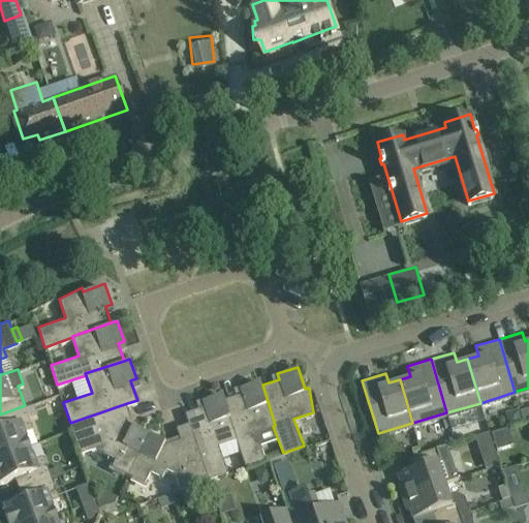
[(242,392),(224,398),(238,437),(236,438),(245,466),(266,459),(255,431),(273,426),(275,425),(262,385),(260,379),(240,386),(242,392)]
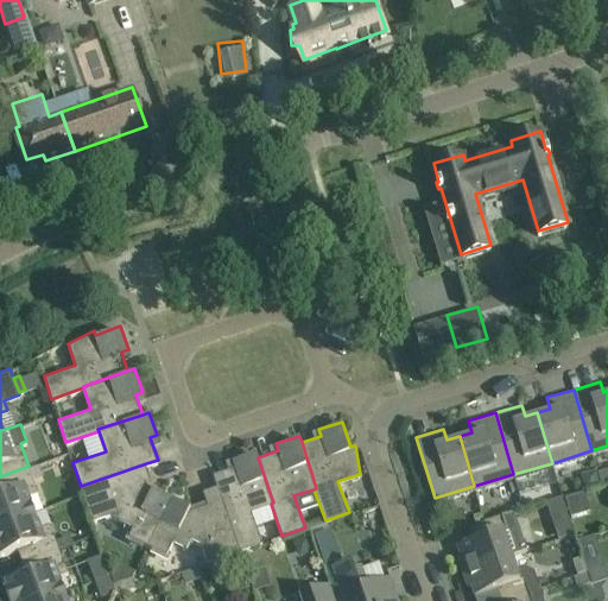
[(213,473),(216,485),(239,550),(261,542),(251,511),(271,504),(273,503),(258,457),(255,450),(233,459),(234,465),(213,473)]
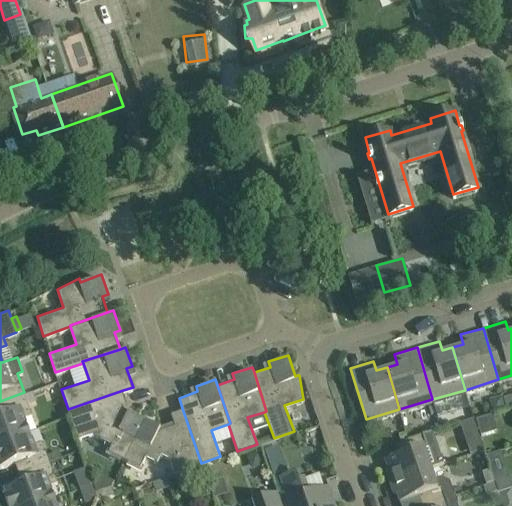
[(108,450),(124,458),(144,416),(129,409),(125,410),(122,404),(127,402),(123,390),(68,409),(78,438),(93,432),(112,442),(108,450)]
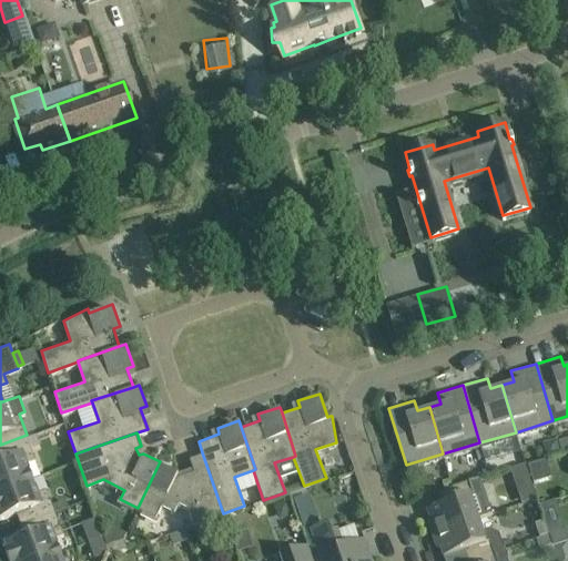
[(567,432),(567,434),(558,437),(561,448),(567,445),(567,432)]
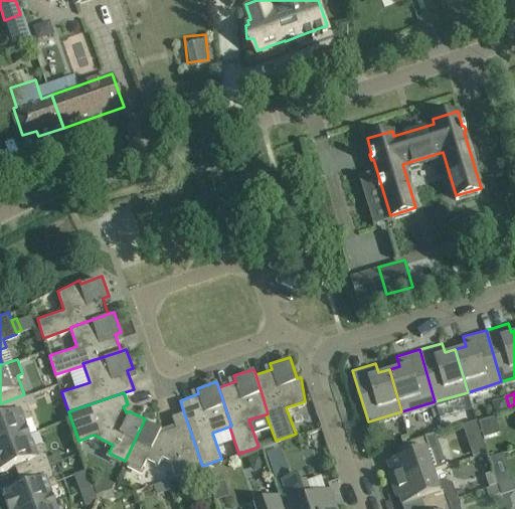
[(0,442),(27,432),(23,418),(32,414),(24,394),(0,403),(0,409),(2,415),(0,416),(0,442)]
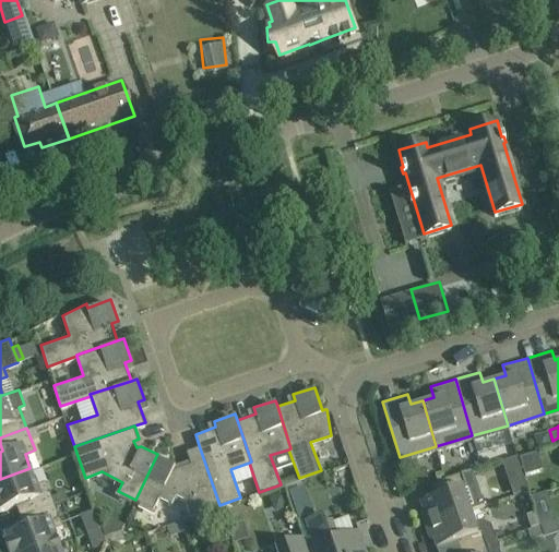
[(157,454),(135,500),(153,508),(159,496),(171,502),(176,493),(185,498),(190,515),(219,505),(199,445),(186,450),(191,463),(176,467),(175,463),(157,454)]
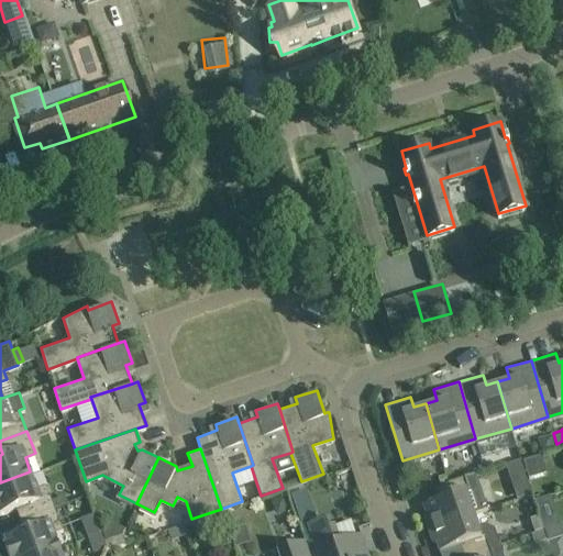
[(528,471),(544,468),(541,451),(505,457),(511,492),(531,489),(528,471)]
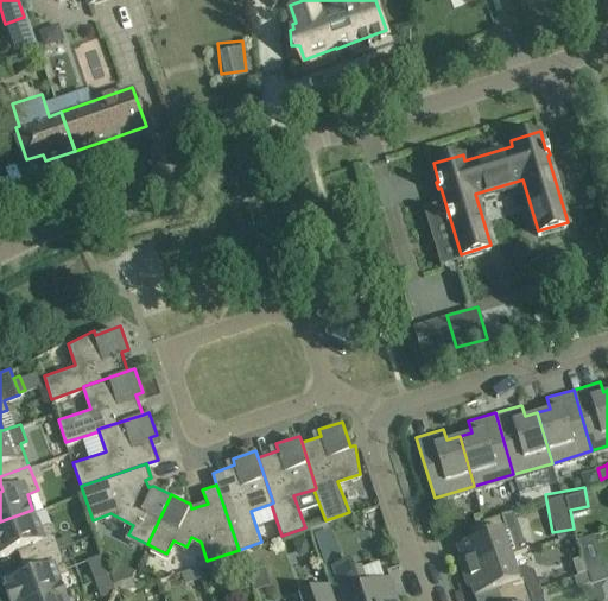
[(526,546),(513,508),(502,512),(498,513),(475,522),(479,533),(457,541),(461,554),(458,555),(462,568),(511,551),(526,546)]
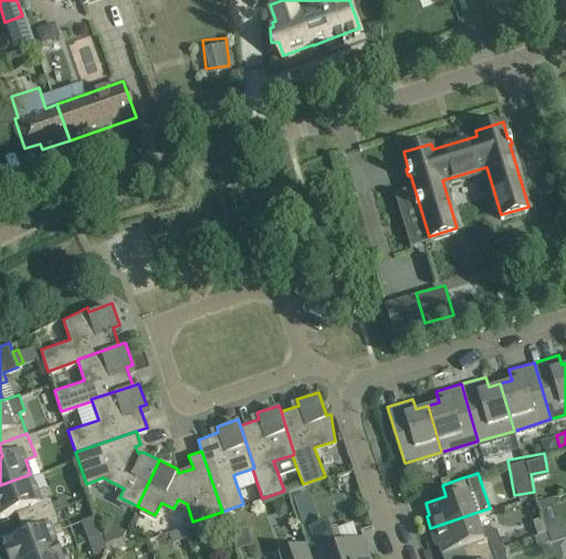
[(0,514),(21,506),(27,518),(54,507),(46,485),(37,488),(30,474),(0,485),(0,514)]
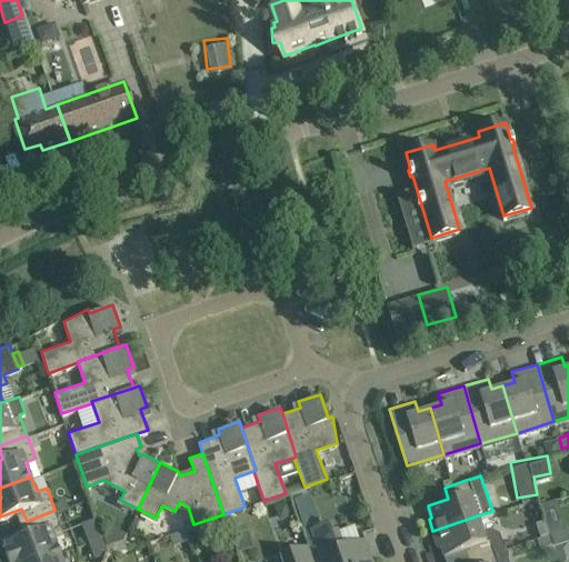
[(292,510),(287,495),(273,501),(278,515),(292,510)]
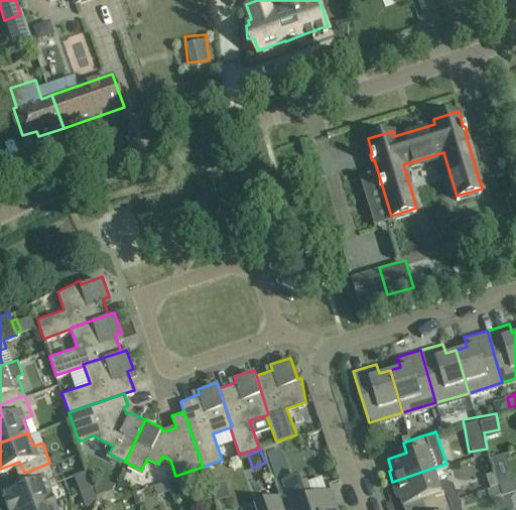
[(27,509),(53,500),(48,487),(57,484),(49,463),(24,473),(28,484),(6,492),(8,496),(4,498),(9,509),(27,509)]
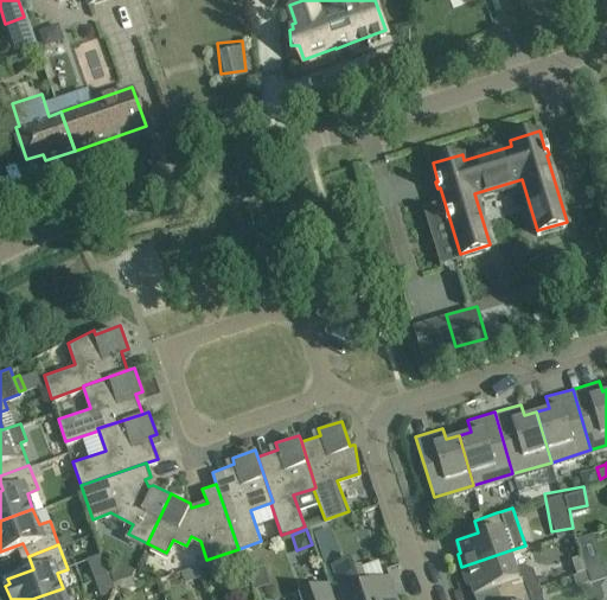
[(496,583),(500,597),(540,583),(534,567),(523,561),(515,565),(510,550),(461,567),(466,580),(470,579),(474,592),(496,583)]
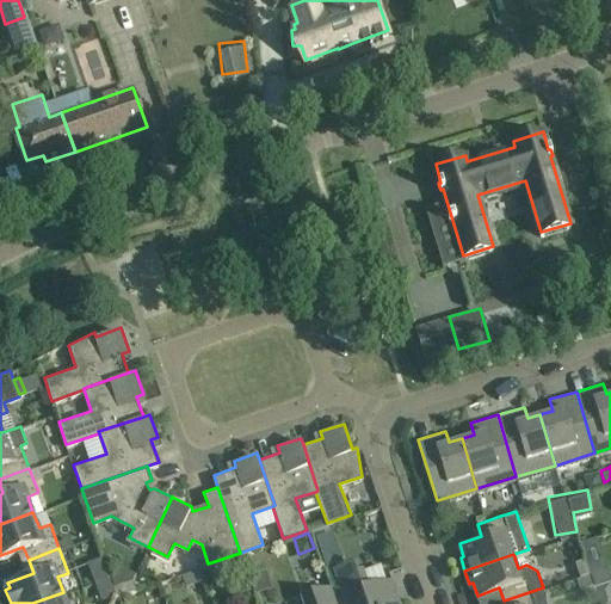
[(588,565),(586,556),(574,560),(579,574),(592,569),(588,565)]
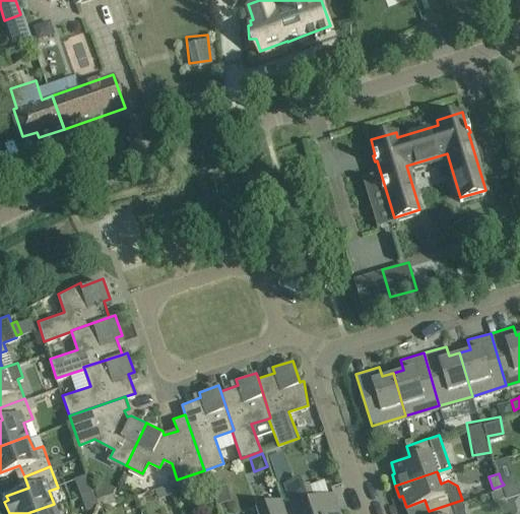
[(284,482),(295,513),(340,513),(333,492),(314,498),(312,491),(306,493),(300,476),(284,482)]
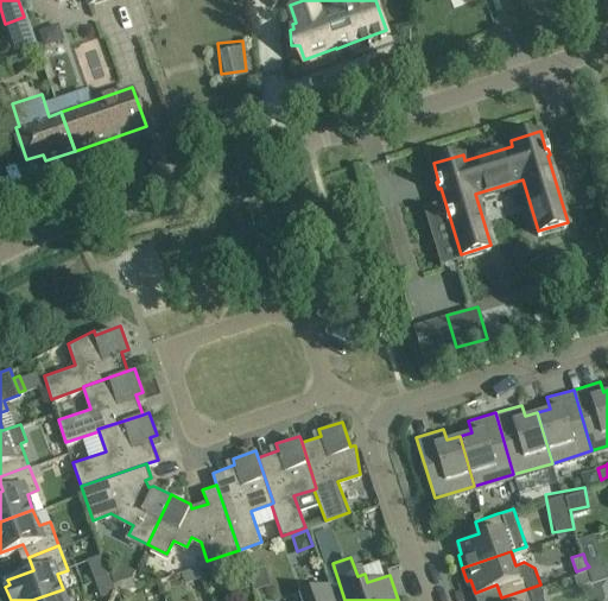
[(599,557),(586,562),(589,567),(593,577),(603,574),(599,557)]
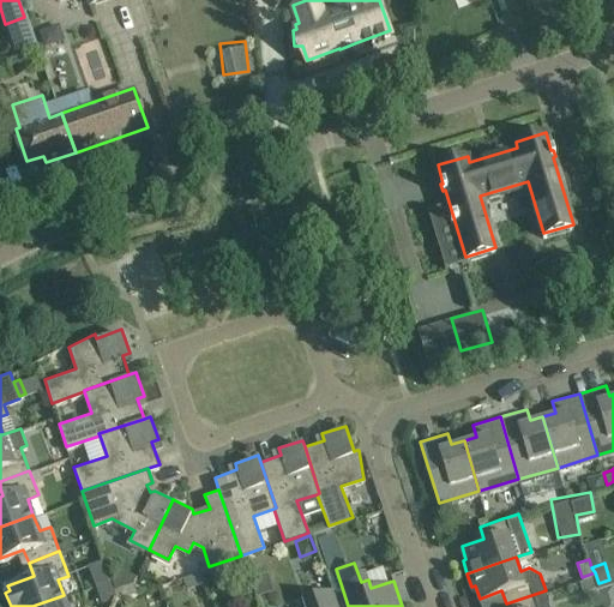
[(138,590),(134,580),(114,587),(118,598),(138,590)]
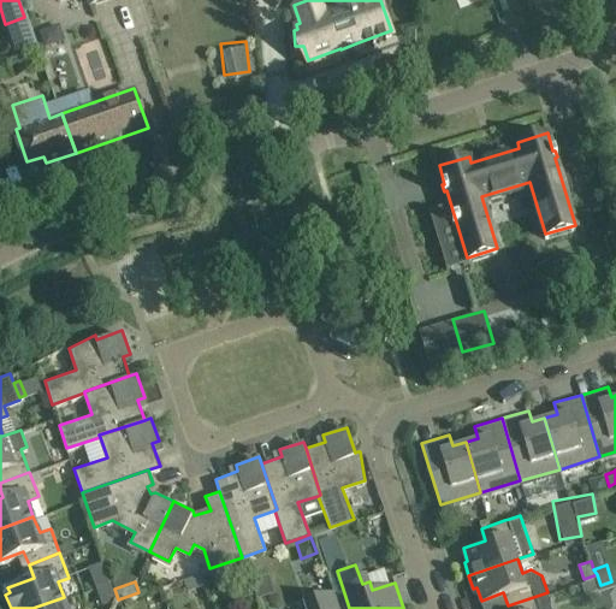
[(307,608),(339,608),(333,590),(304,599),(307,608)]
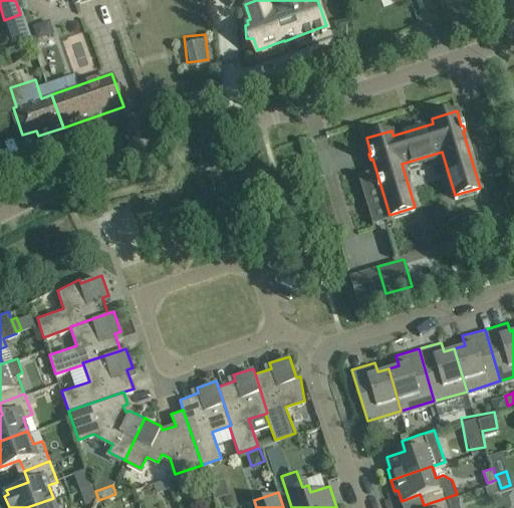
[(461,507),(457,494),(424,505),(424,507),(461,507)]
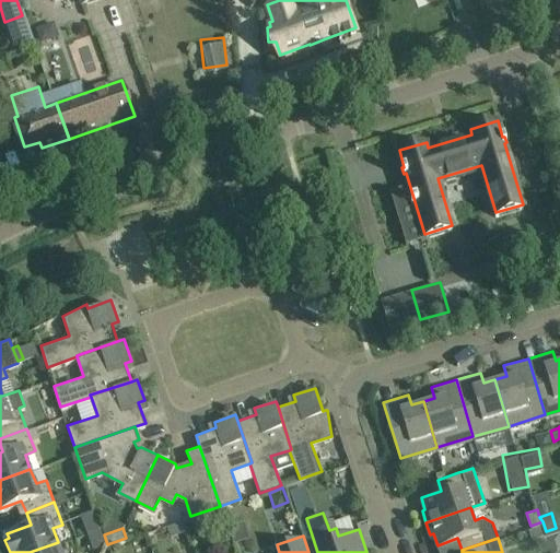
[(61,552),(58,542),(30,552),(61,552)]
